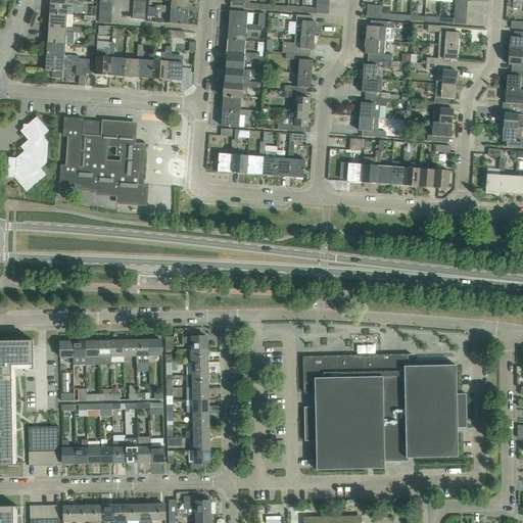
[(67,15),(68,3),(76,4),(76,0),(68,0),(68,1),(59,0),(50,0),(50,13),(67,15)]
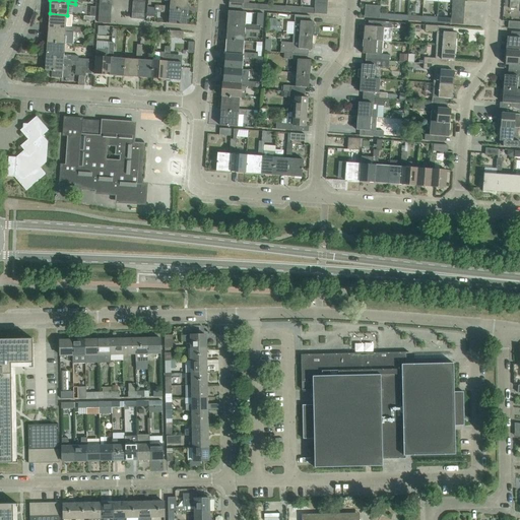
[(188,11),(188,0),(170,0),(170,6),(163,6),(163,11),(170,12),(170,9),(188,11)]
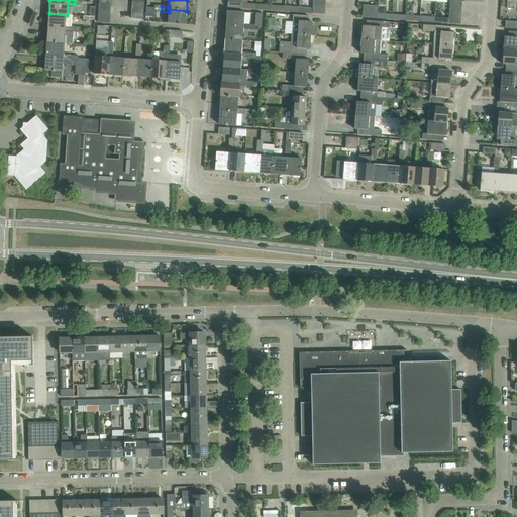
[(242,0),(227,0),(228,7),(242,8),(242,4),(242,0)]
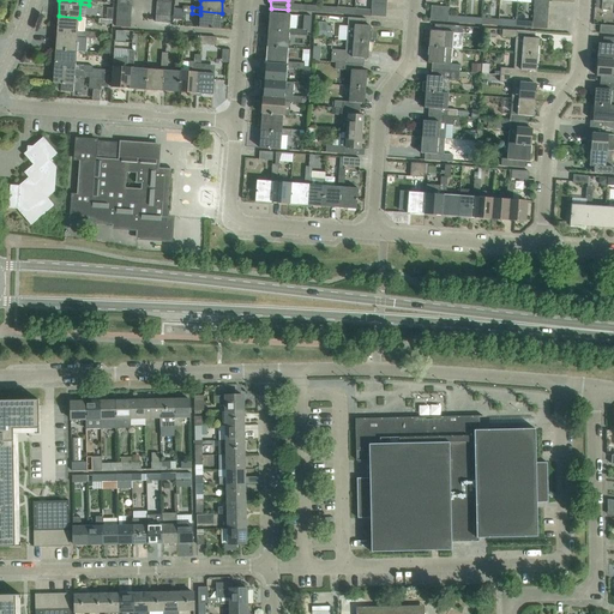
[(613,0),(602,0),(602,10),(611,11),(612,1),(613,0)]
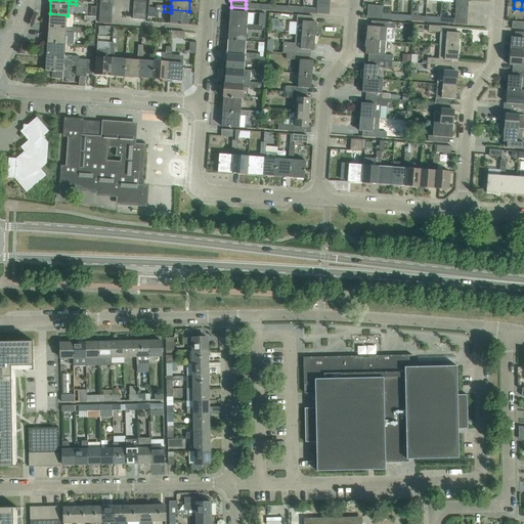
[(158,16),(158,11),(164,11),(164,6),(157,5),(157,8),(149,7),(148,15),(158,16)]
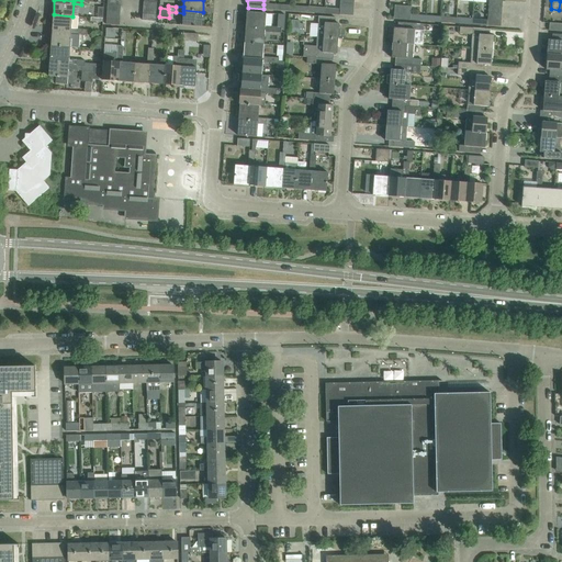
[(411,15),(412,8),(396,7),(395,19),(411,20),(411,15)]
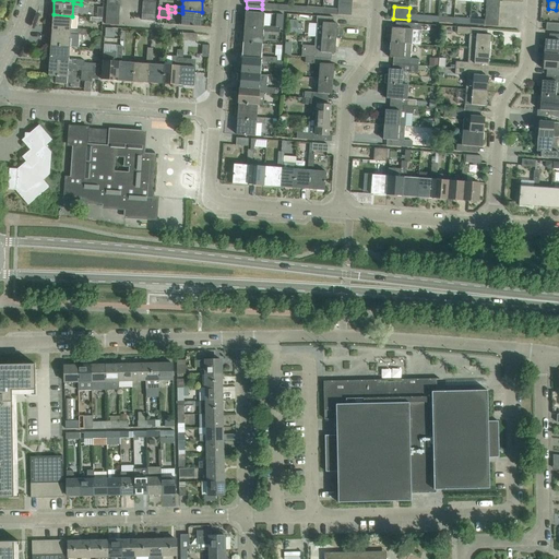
[(201,26),(202,12),(182,10),(182,13),(182,16),(180,19),(179,25),(201,26)]
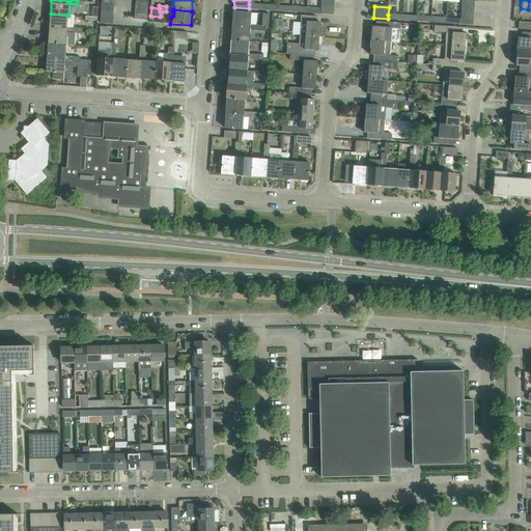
[(251,25),(251,12),(233,11),(232,26),(250,27),(251,25)]
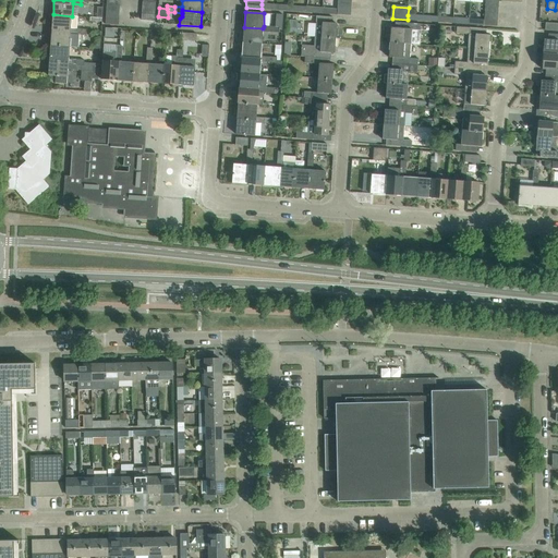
[(77,16),(72,16),(53,14),(52,29),(71,32),(71,28),(77,28),(77,16)]
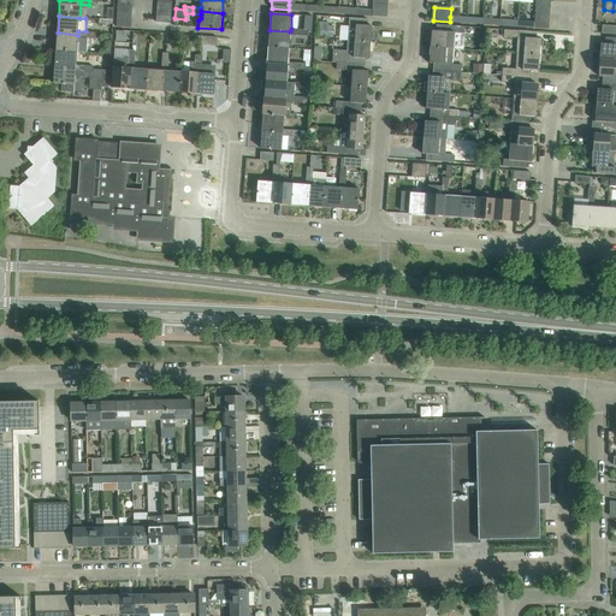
[(371,42),(372,27),(363,25),(365,19),(349,18),(348,41),(371,42)]
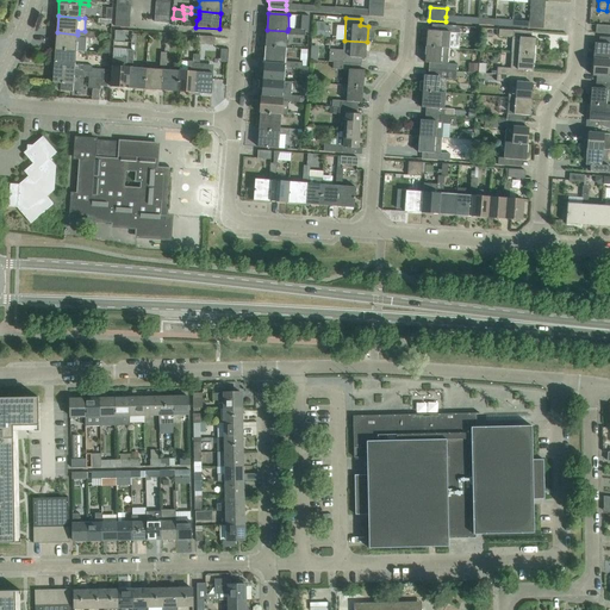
[(461,26),(450,26),(436,25),(436,31),(428,30),(427,45),(449,48),(450,32),(460,33),(461,26)]
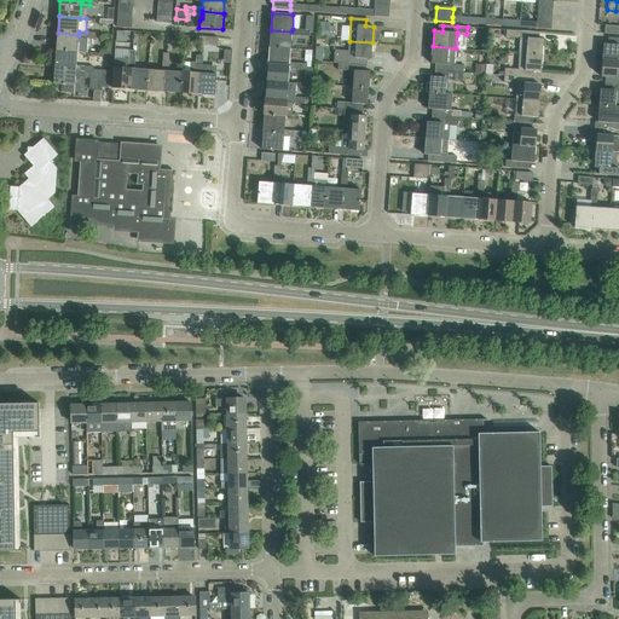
[(290,48),(291,35),(301,35),(301,29),(293,29),(291,32),(271,30),(270,47),(290,48)]
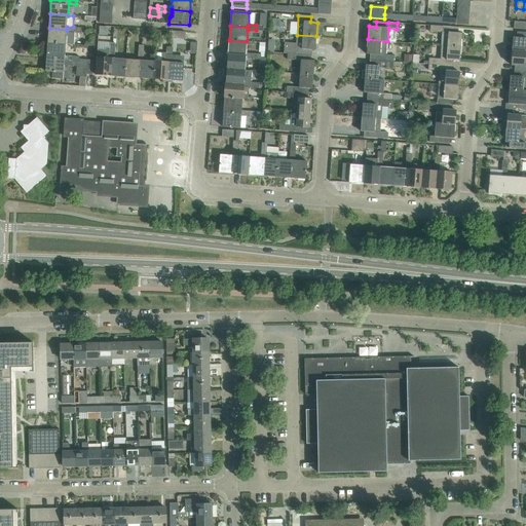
[(461,46),(462,33),(455,33),(455,27),(430,26),(430,31),(442,32),(441,45),(461,46)]
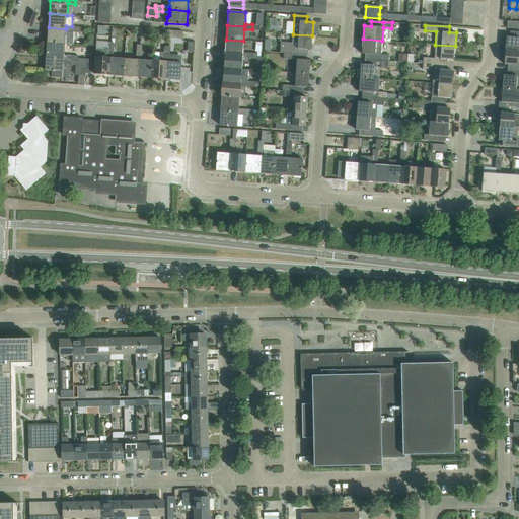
[(73,44),(74,32),(73,32),(74,26),(72,26),(66,26),(66,29),(49,27),(48,42),(65,44),(73,44)]
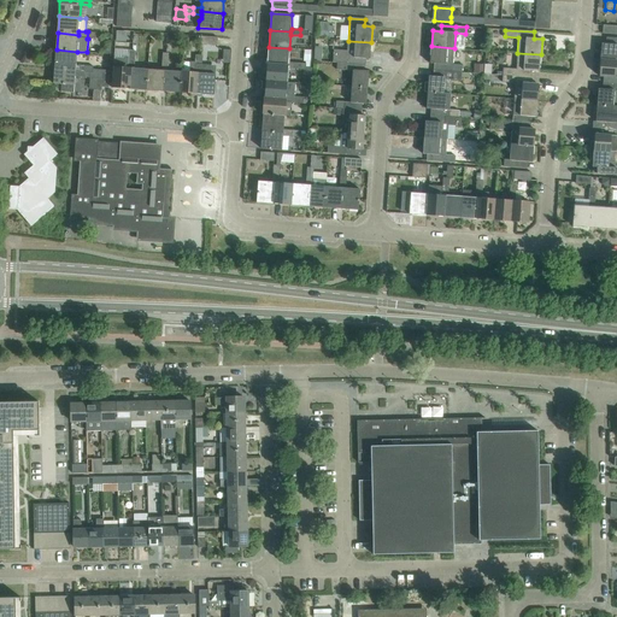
[(117,31),(117,41),(127,41),(128,31),(117,31)]
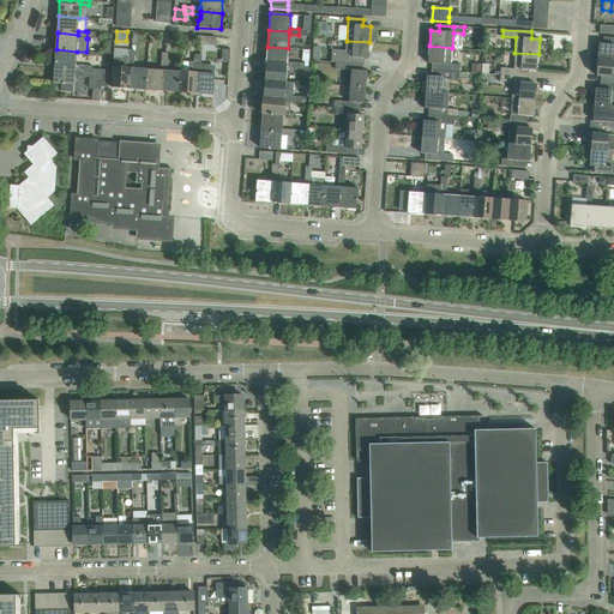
[(613,37),(608,37),(608,44),(600,43),(599,59),(613,60),(613,37)]
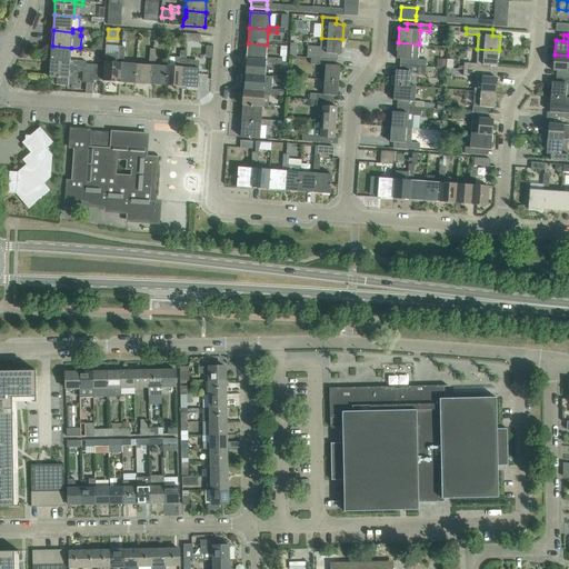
[(341,55),(342,39),(321,38),(320,47),(309,46),(308,58),(312,58),(333,59),(333,53),(341,55)]
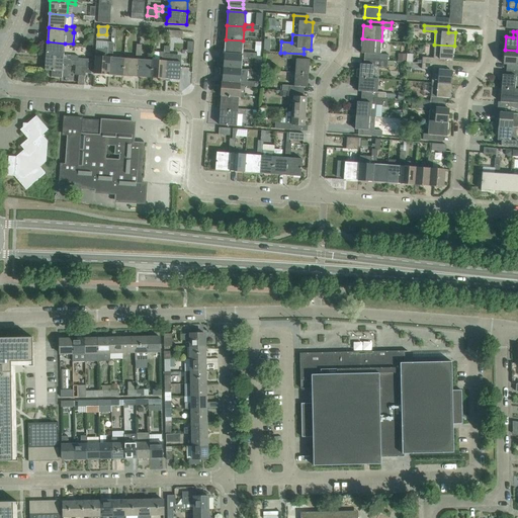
[(380,54),(381,40),(362,38),(361,54),(368,54),(368,59),(380,60),(389,60),(389,55),(380,54)]
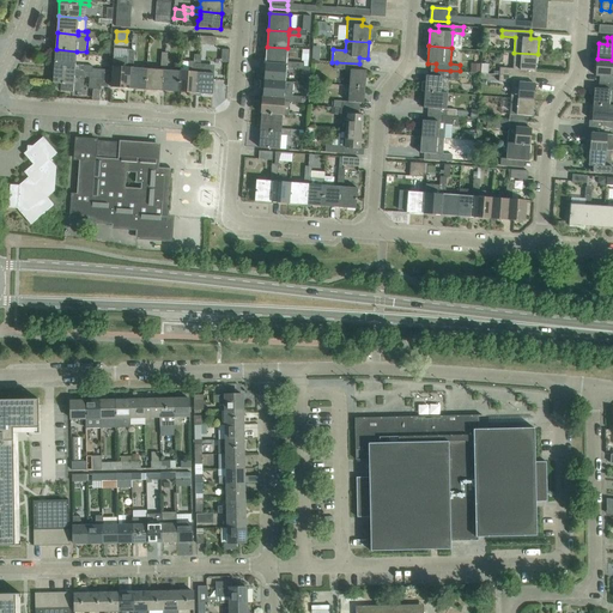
[(286,61),(287,48),(267,47),(266,64),(286,65),(286,61)]
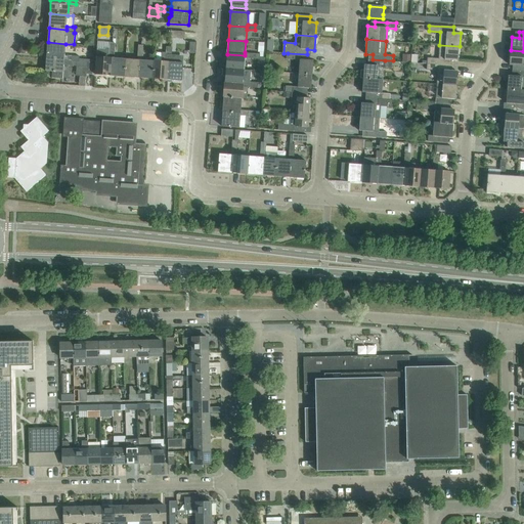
[(64,55),(66,44),(48,42),(47,56),(64,57),(64,55)]
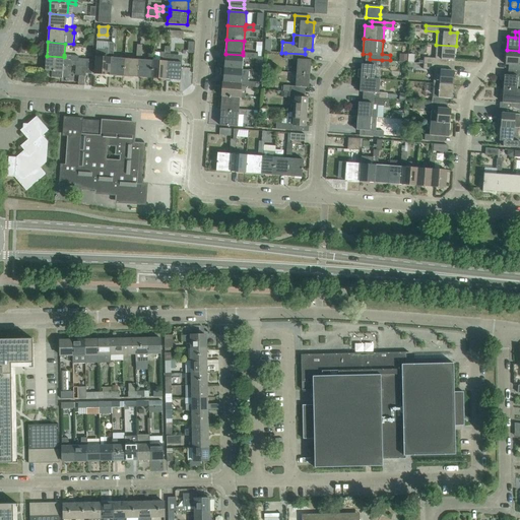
[(455,61),(456,46),(436,45),(435,58),(425,57),(424,63),(447,65),(448,60),(455,61)]
